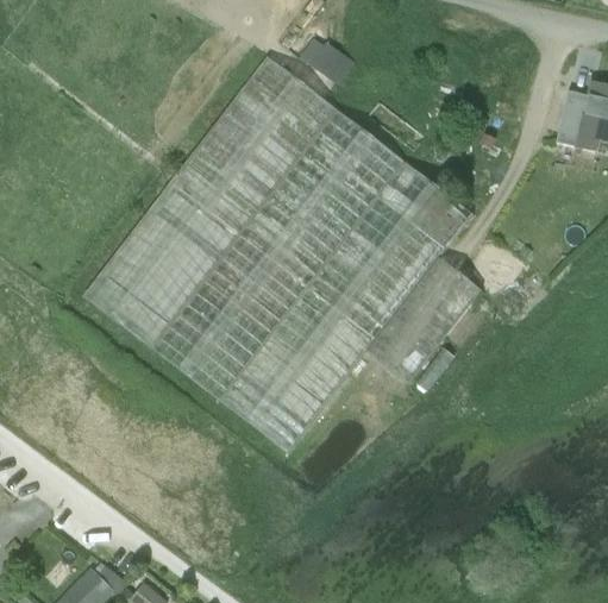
[(337,80),(352,60),(314,31),(299,52),(337,80)]
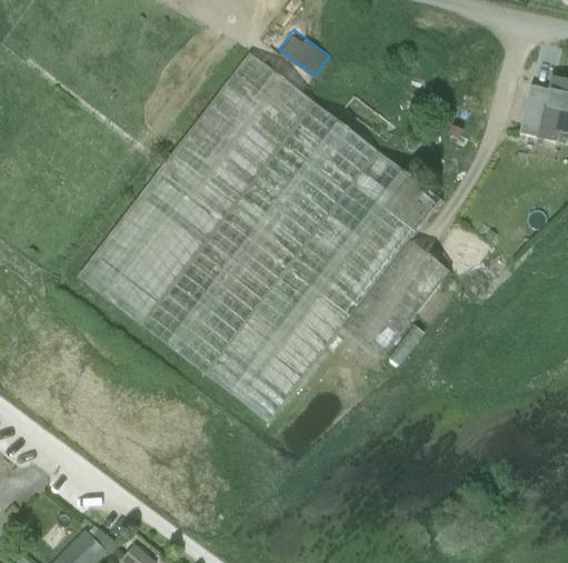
[(249,51),(77,275),(140,324),(312,100),(249,51)]
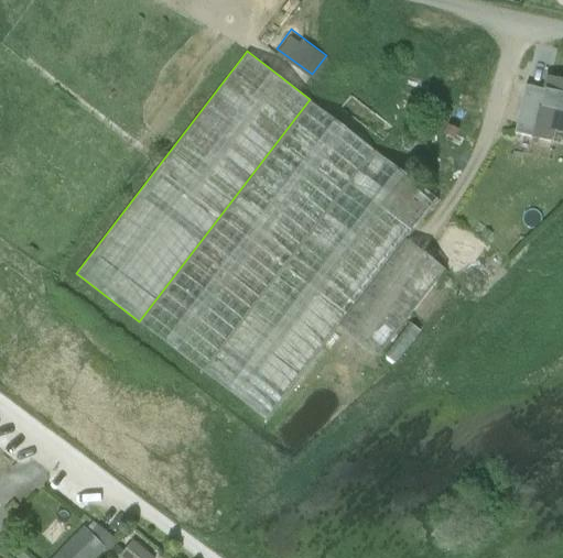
[(562,78),(549,76),(545,87),(541,109),(560,113),(556,124),(562,126),(562,78)]
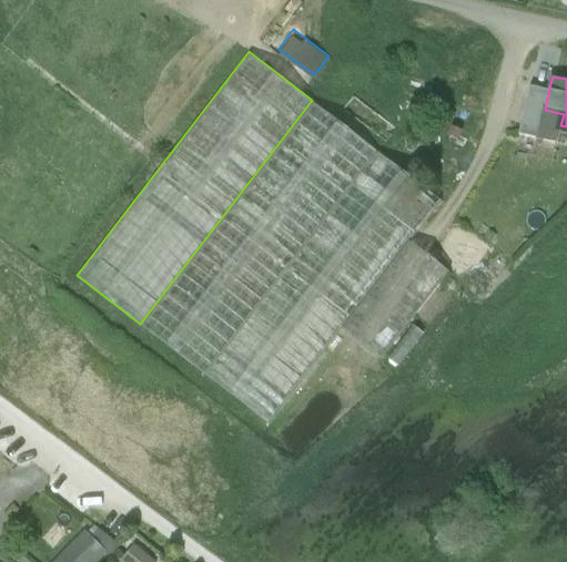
[(545,110),(549,88),(528,83),(517,132),(538,136),(545,110)]
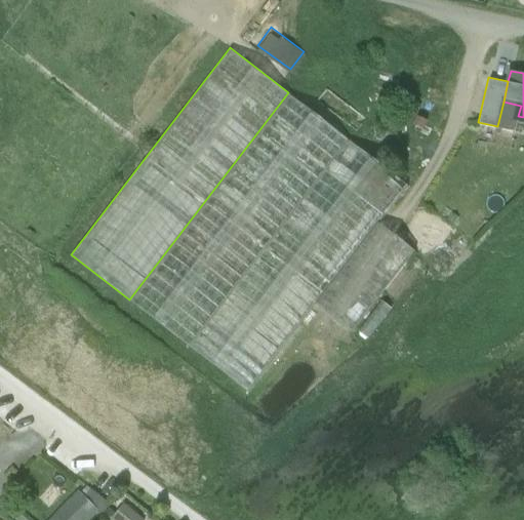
[(407,184),(288,92),(129,300),(248,390),(315,303),(377,221),(407,184)]
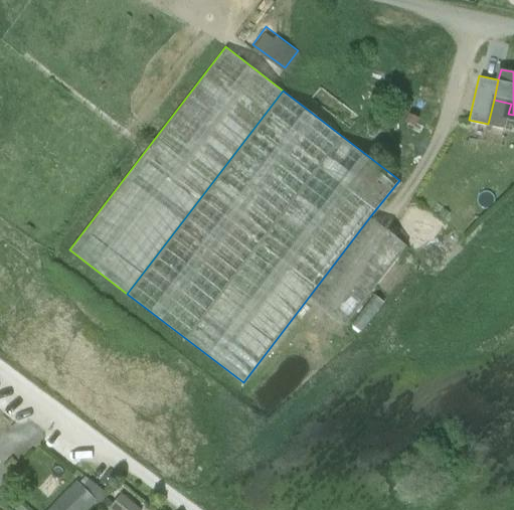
[(511,104),(494,100),(488,124),(505,128),(508,114),(511,104)]
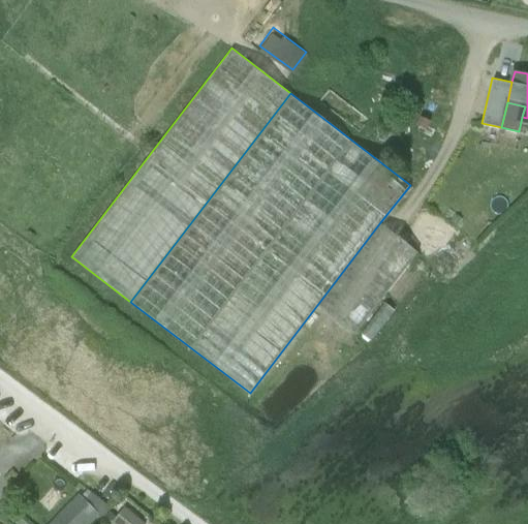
[(380,222),(317,305),(354,333),(417,251),(380,222)]
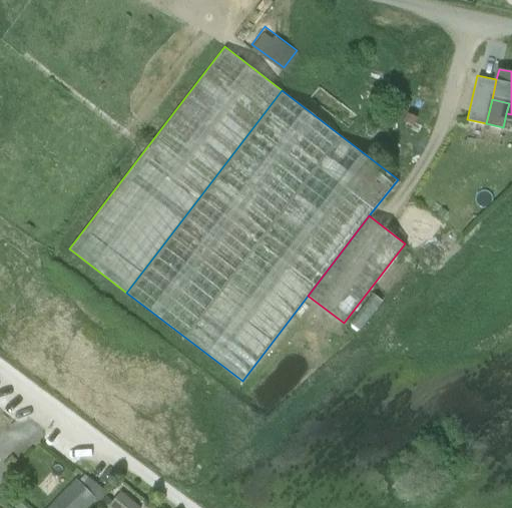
[(75,478),(44,507),(85,507),(96,496),(75,478)]
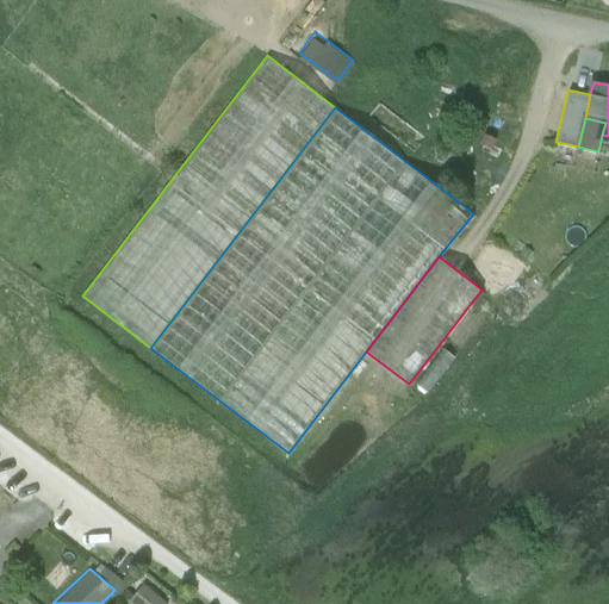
[(144,580),(129,598),(136,603),(163,603),(168,601),(144,580)]
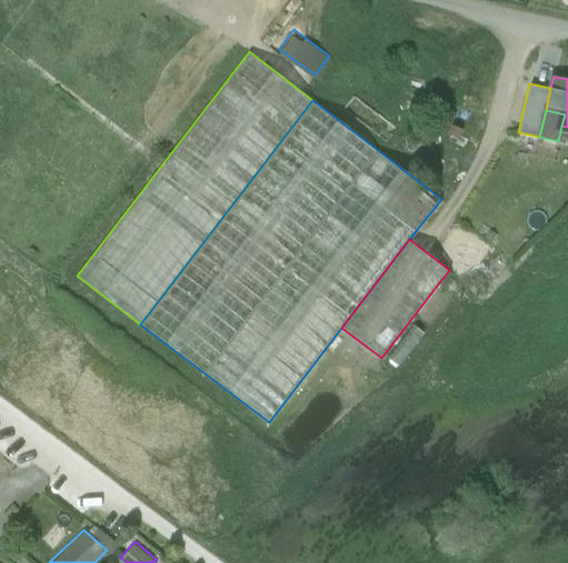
All buildings are outlined.
